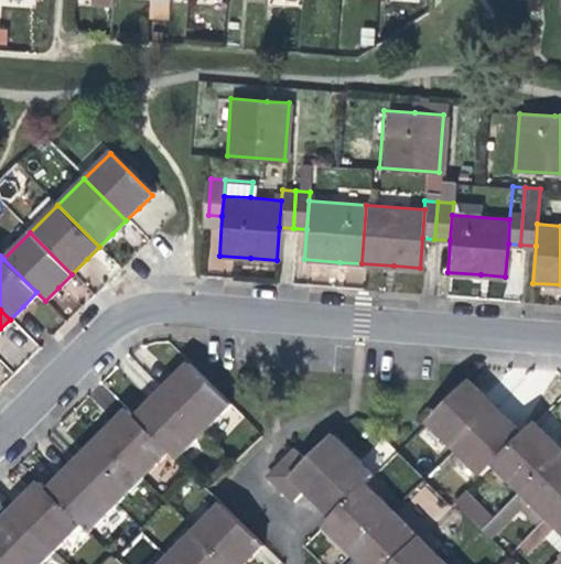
[(228,403),(186,362),(172,377),(159,389),(201,431),(228,403)]
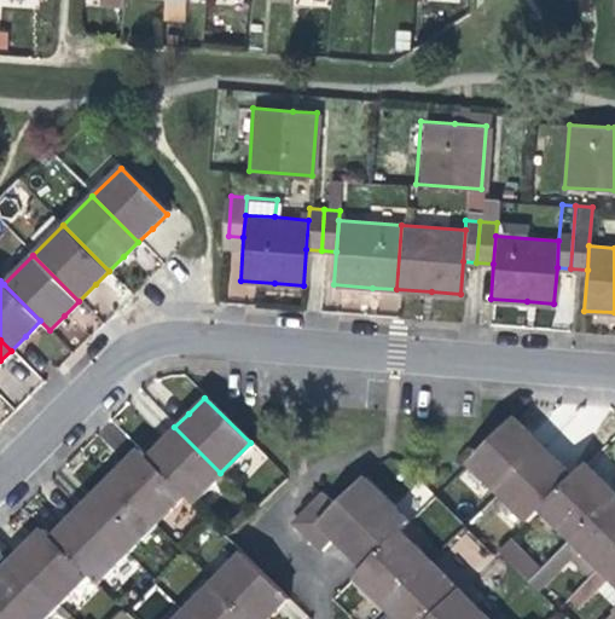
[(494,493),(540,447),(529,437),(510,418),(465,463),(494,493)]
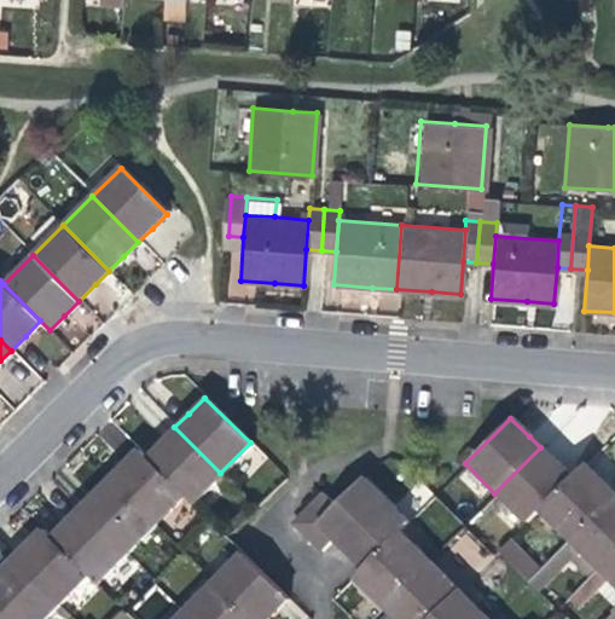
[(220,473),(174,427),(163,439),(146,456),(184,492),(192,501),(220,473)]
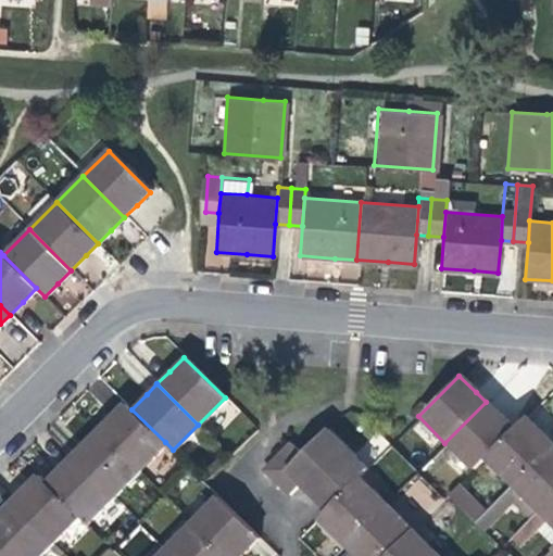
[(165,442),(132,409),(124,402),(108,418),(97,430),(137,470),(165,442)]
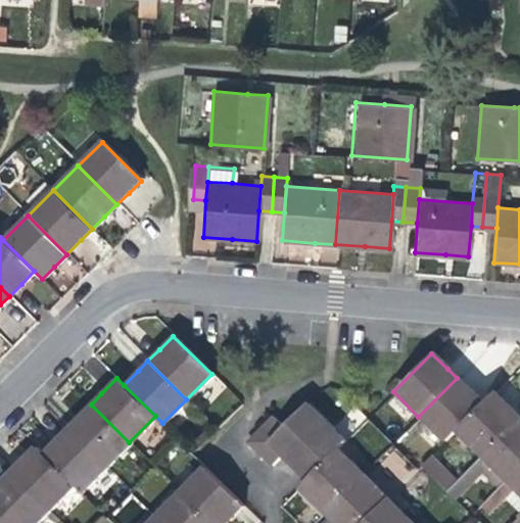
[(456,431),(482,405),(471,392),(457,378),(418,417),(444,442),(456,431)]
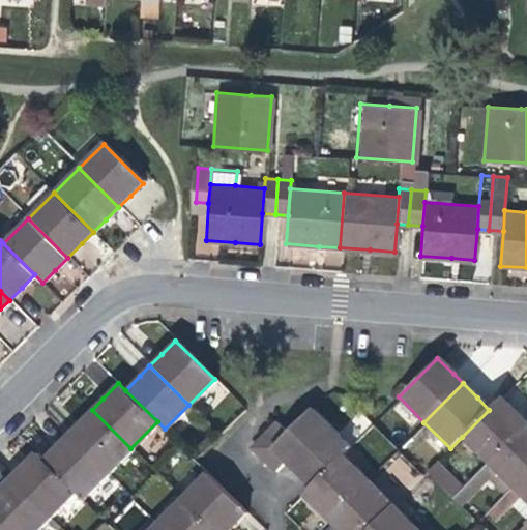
[(487,462),(526,422),(515,412),(501,399),(489,410),(462,437),(487,462)]
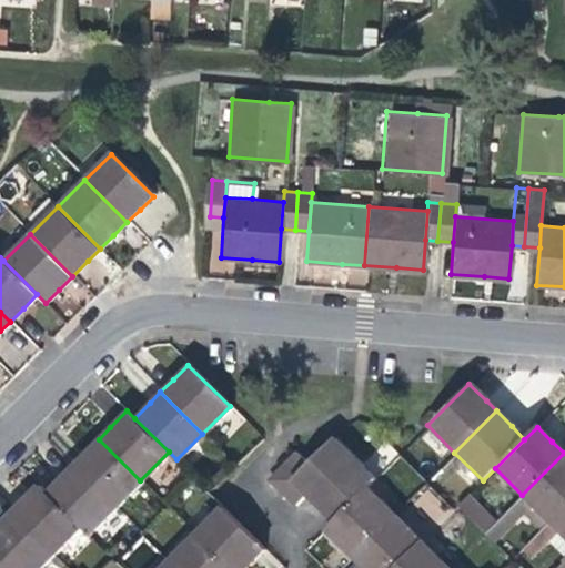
[(331,438),(304,466),(291,479),(304,493),(332,519),(363,488),(372,479),(353,460),(331,438)]
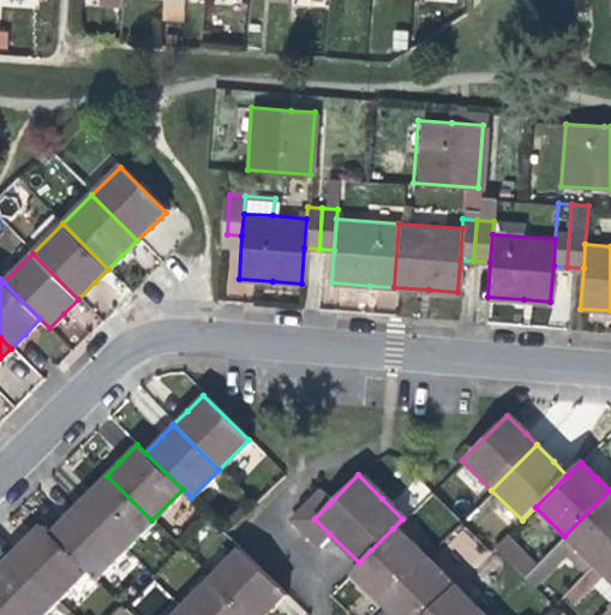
[(151,520),(107,476),(90,493),(78,505),(124,549),(151,520)]
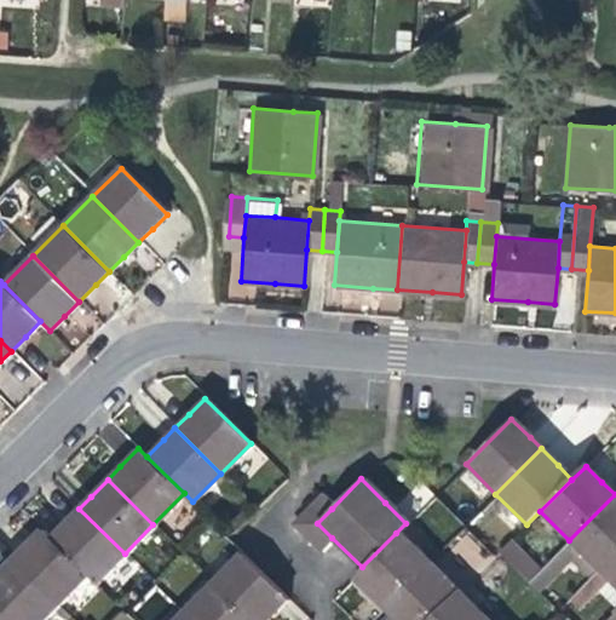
[(598,570),(615,551),(615,495),(615,494),(569,540),(598,570)]
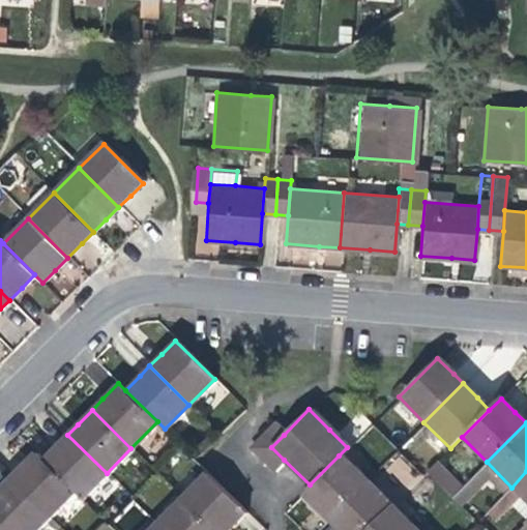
[(271,447),(284,435),(273,423),(246,450),(257,460),(270,473),(284,460),(271,447)]
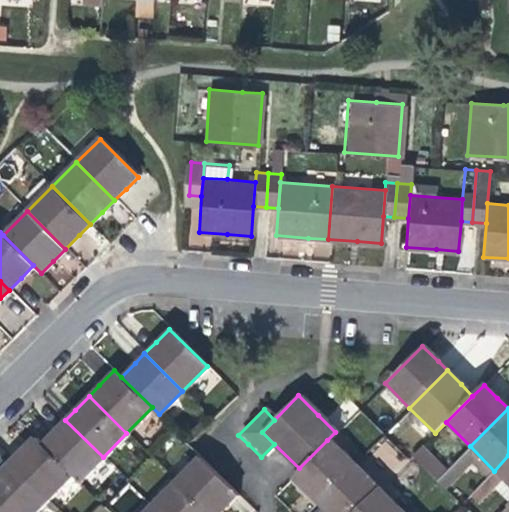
[(78,482),(103,457),(65,420),(54,431),(40,445),(71,475),(78,482)]
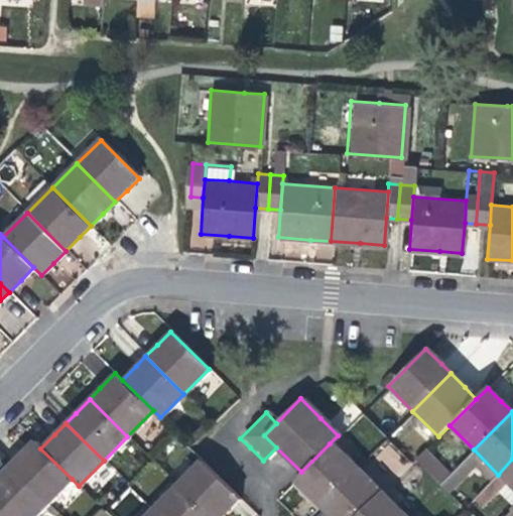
[(47,504),(72,479),(40,448),(33,441),(23,453),(9,467),(47,504)]
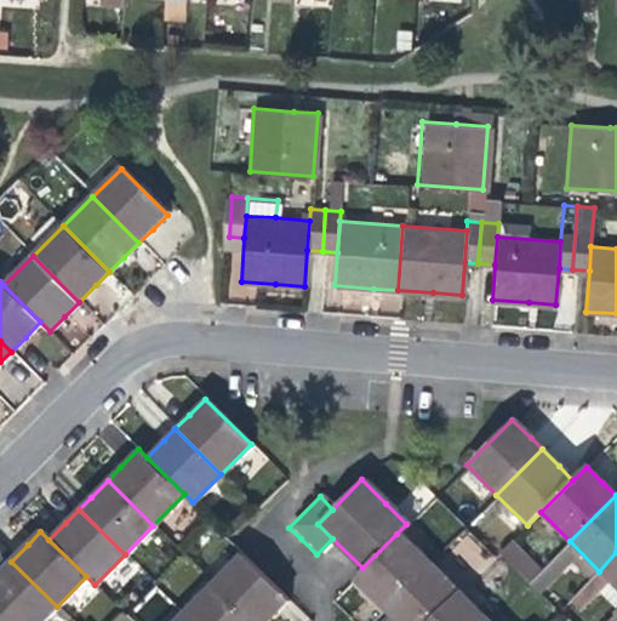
[(382,608),(427,563),(396,534),(363,568),(352,579),(372,598),(382,608)]
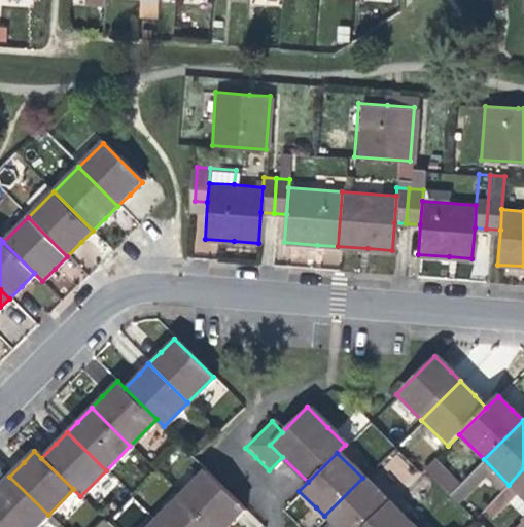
[(420,469),(443,494),(456,481),(433,457),(420,469)]
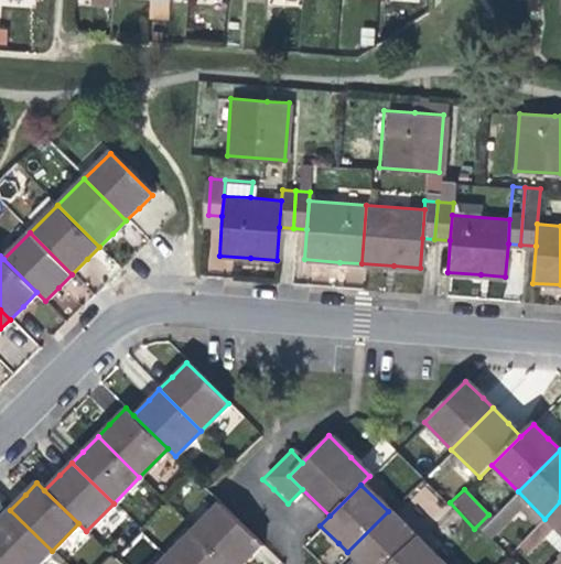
[(560,501),(545,519),(560,534),(560,501)]
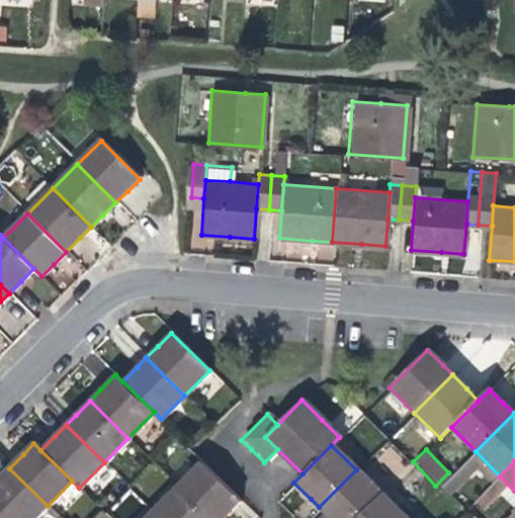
[(242,499),(203,461),(178,488),(208,517),(223,517),(230,511),(242,499)]
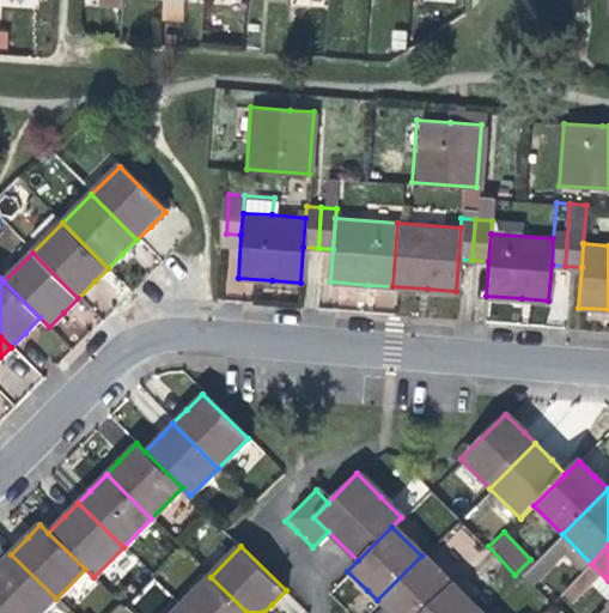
[(41,612),(56,599),(11,554),(0,564),(0,599),(13,612),(41,612)]
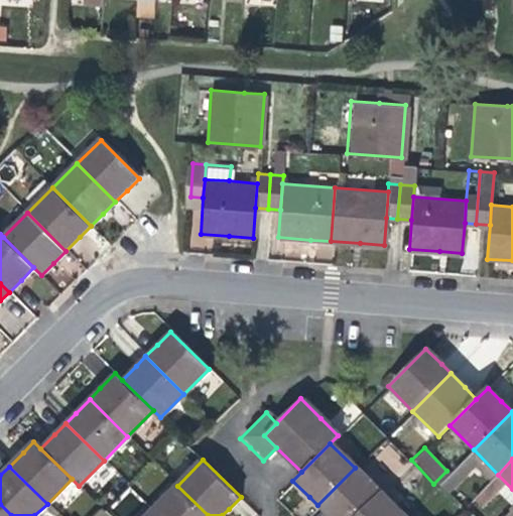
[(359,515),(381,494),(355,468),(317,505),(328,515),(359,515)]
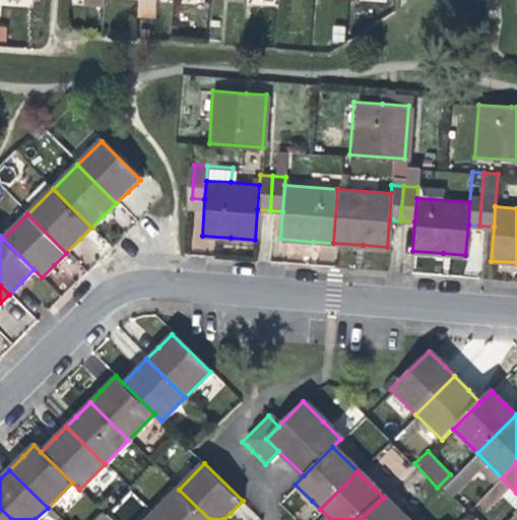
[(209,519),(179,490),(154,514),(160,519),(209,519)]
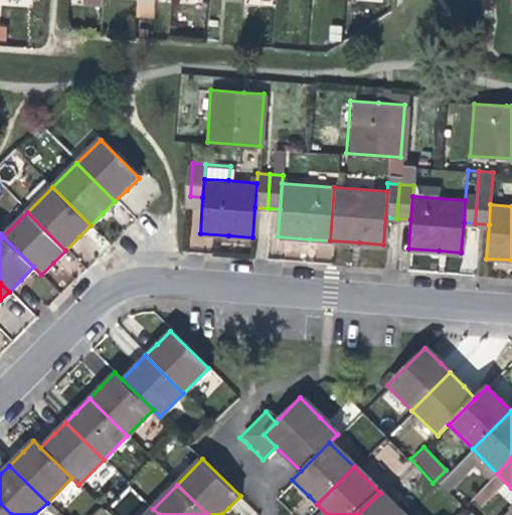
[(401,514),(380,493),(358,514),(401,514)]
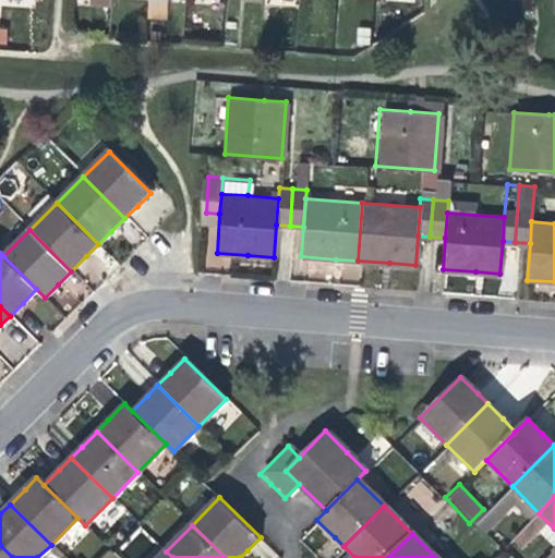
[(12,557),(0,545),(0,557),(12,557)]
